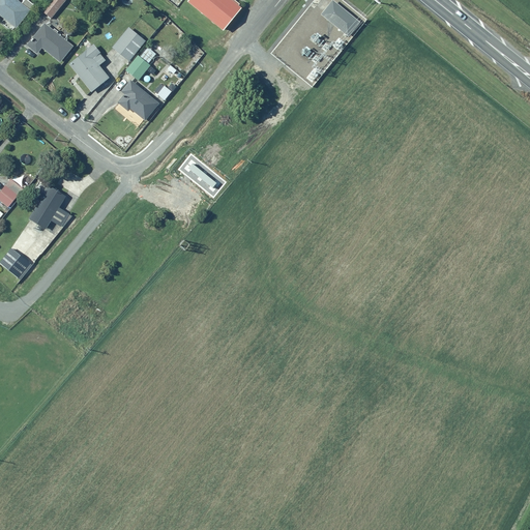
[(0,0),(0,16),(12,29),(29,11),(34,5),(27,0),(22,0),(20,4),(15,0),(0,0)]
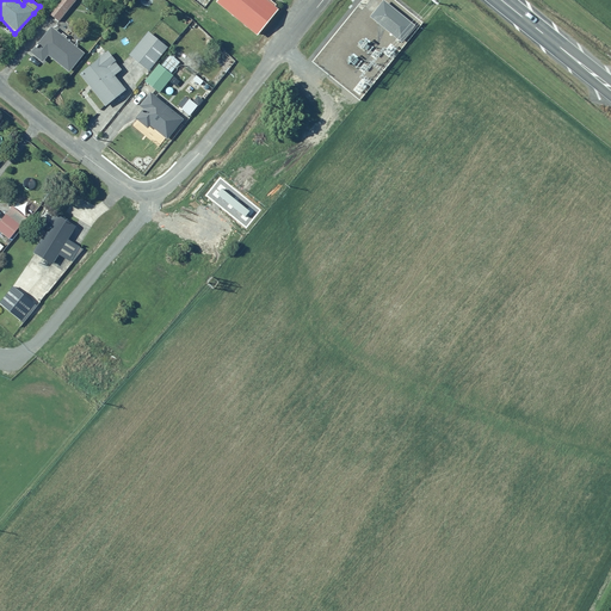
[(59,23),(76,1),(75,0),(57,0),(48,13),(59,23)]
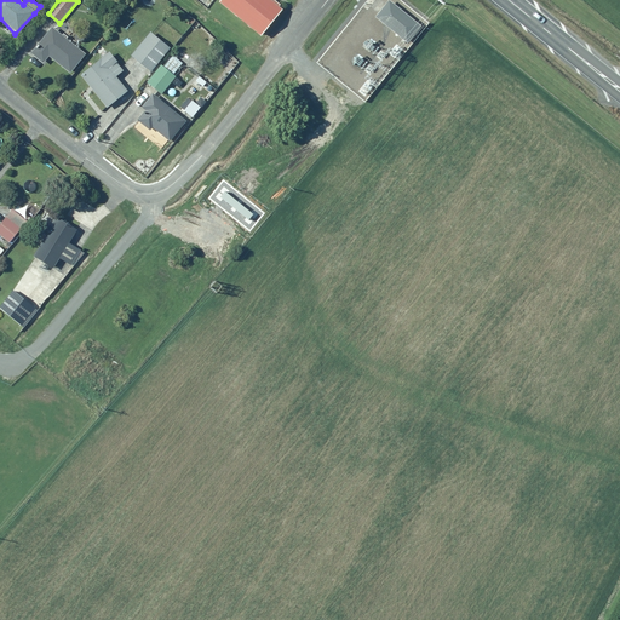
[(267,0),(225,0),(251,21),(267,0)]
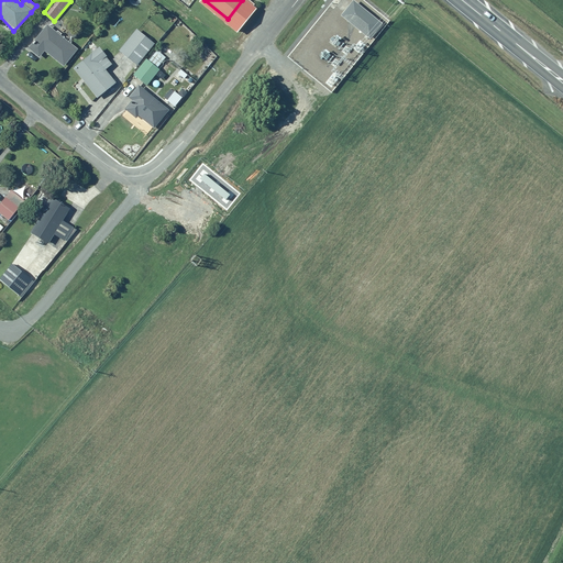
[(383,23),(355,0),(353,0),(341,14),(370,39),(383,23)]
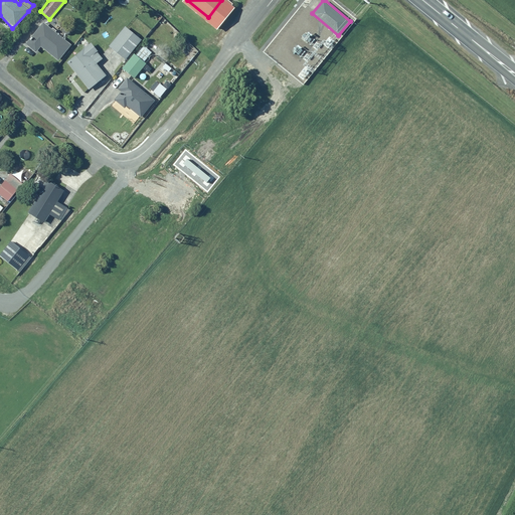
[(125,59),(140,39),(123,27),(123,28),(110,18),(103,28),(115,36),(107,46),(125,59)]
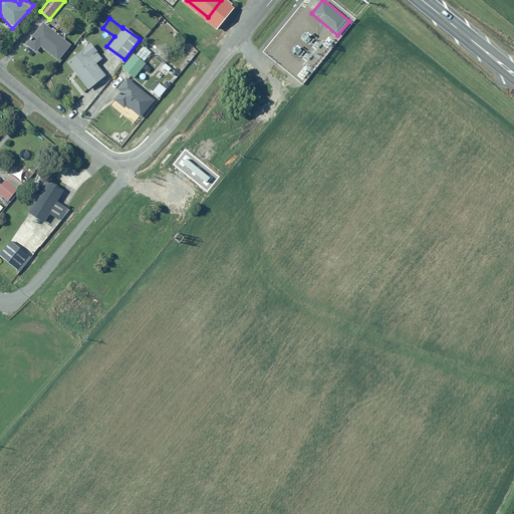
[(57,60),(69,44),(40,23),(25,44),(34,51),(38,46),(57,60)]
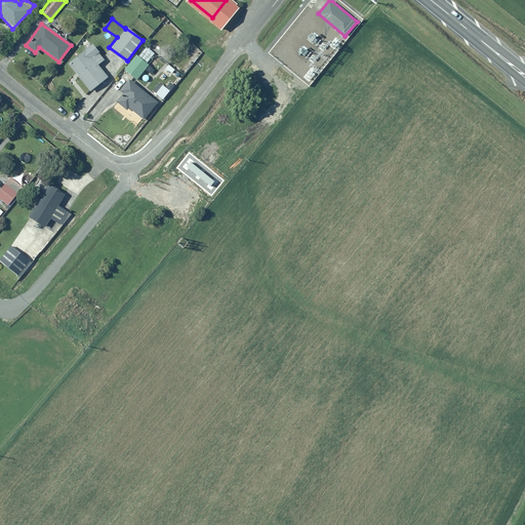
[(98,52),(91,43),(66,64),(87,91),(107,76),(97,65),(104,61),(97,52),(98,52)]
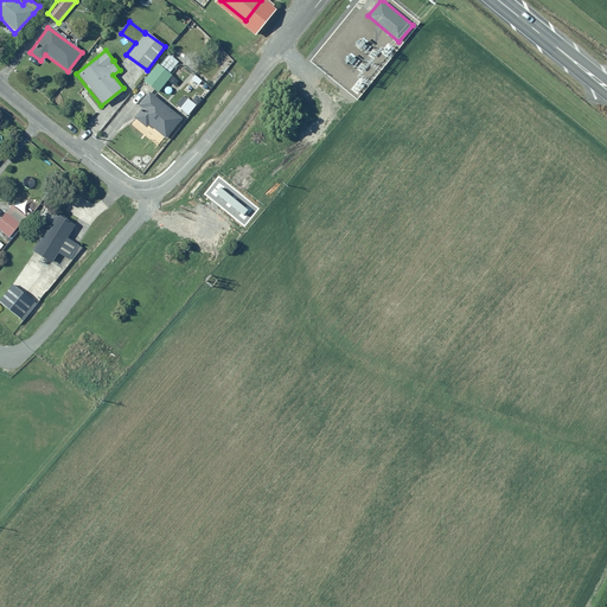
[(157,64),(145,77),(149,82),(147,84),(155,93),(171,75),(157,64)]
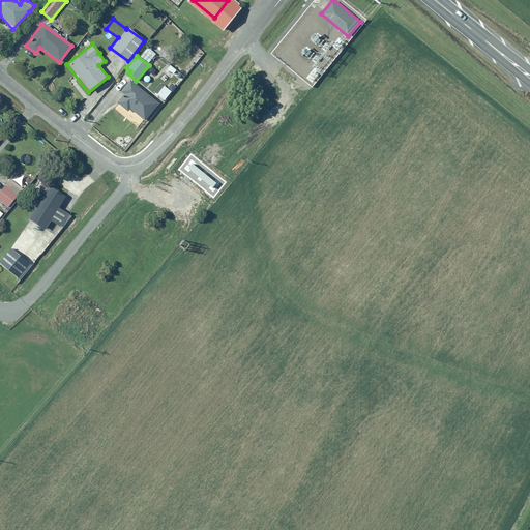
[(157,102),(128,80),(119,92),(122,94),(116,104),(126,112),(129,108),(144,120),(157,102)]
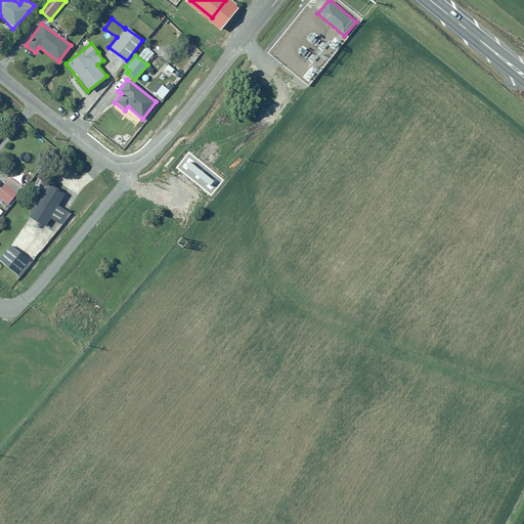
[(163,99),(169,91),(163,86),(156,94),(163,99)]
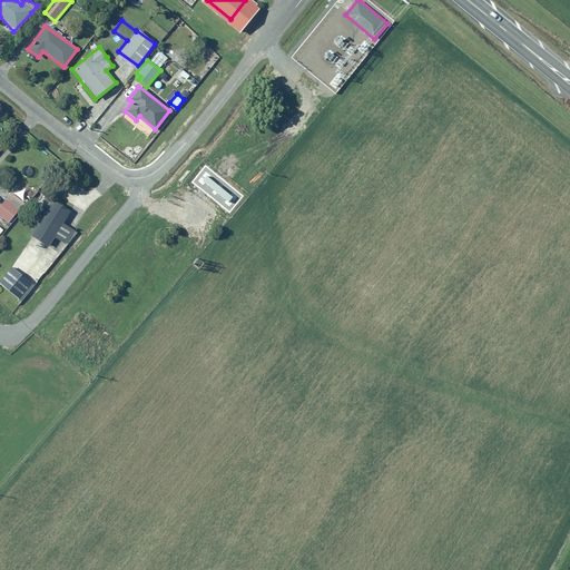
[(0,216),(7,222),(9,223),(18,209),(3,198),(0,203),(0,216)]
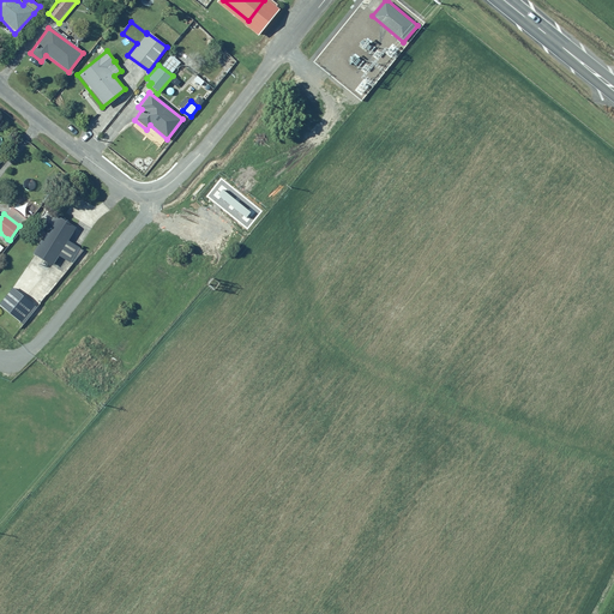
[(67,240),(74,227),(52,215),(30,254),(52,265),(56,257),(68,263),(70,262),(73,264),(82,250),(78,248),(79,247),(67,240)]
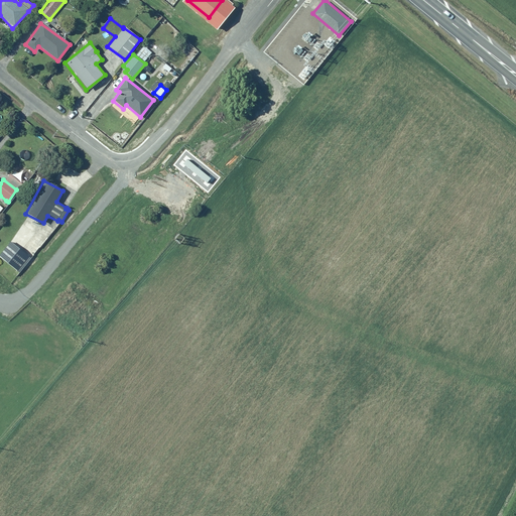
[(7,241),(0,251),(0,258),(17,270),(27,255),(7,241)]
